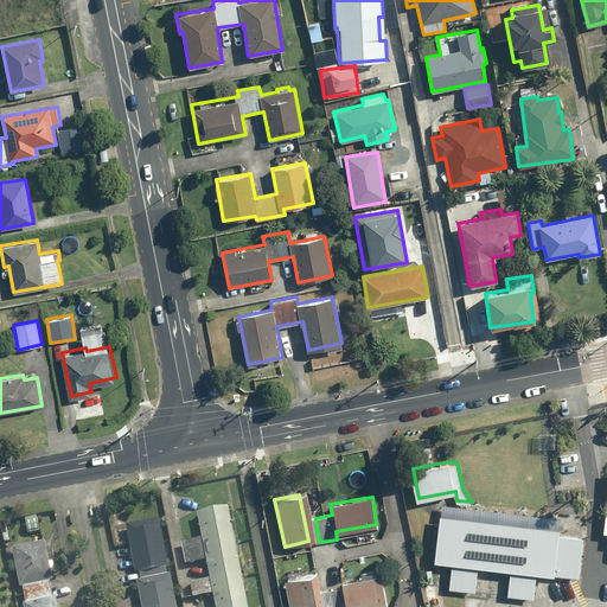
[(246,606),(227,509),(196,516),(212,606),(246,606)]
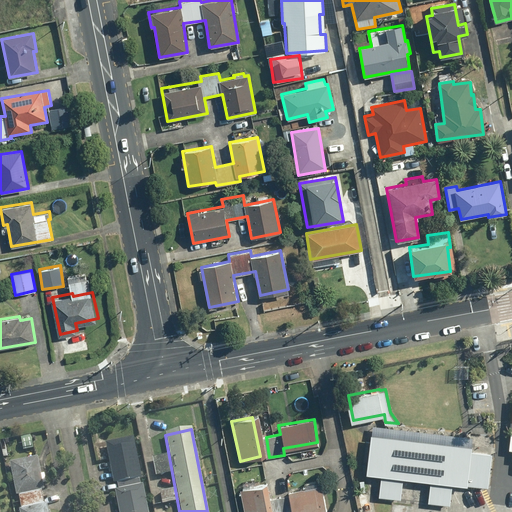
[(474,443),(372,431),(367,471),(382,473),(380,494),(402,497),(405,475),(432,478),(430,500),(452,503),(454,481),(490,485),(494,451),(474,448),(474,443)]
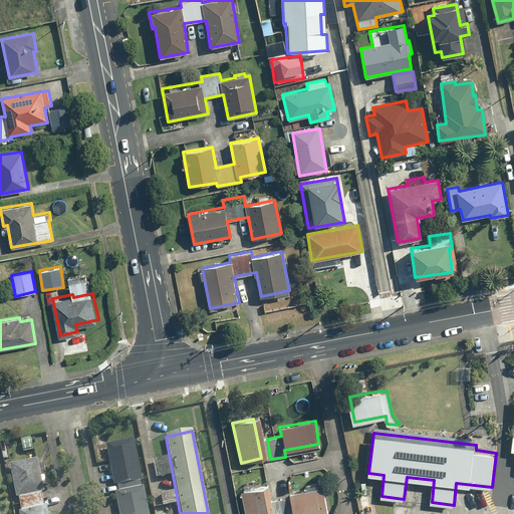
[(135,441),(106,446),(111,479),(116,479),(118,492),(112,493),(115,513),(148,513),(145,488),(140,489),(138,474),(140,474),(135,441)]
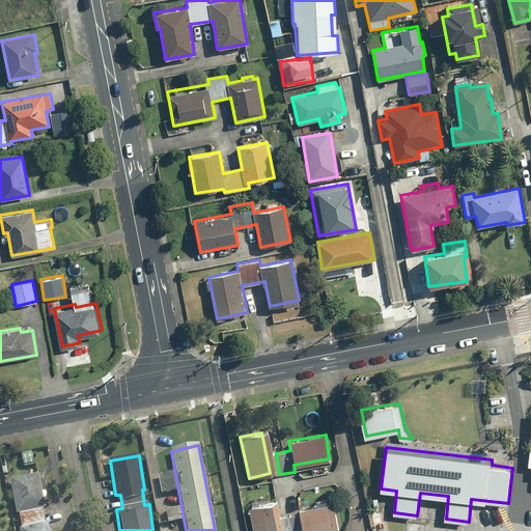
[(22,529),(18,529),(18,530),(49,530),(48,524),(44,525),(40,511),(45,510),(37,474),(9,480),(17,516),(19,515),(22,529)]
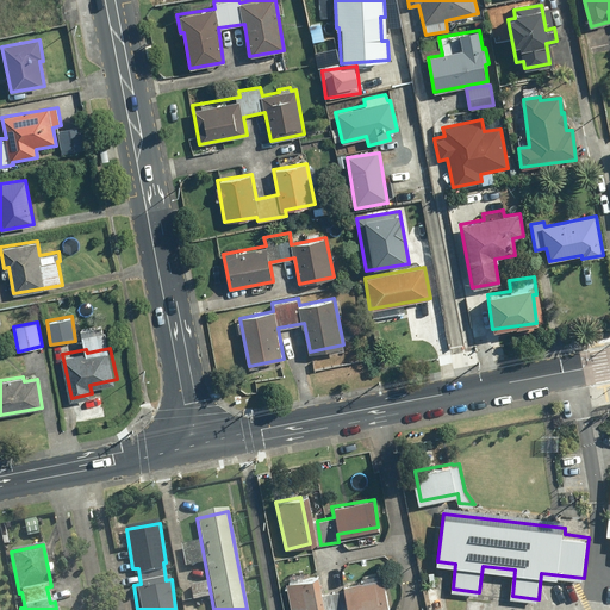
[(318,609),(311,577),(285,582),(290,609),(318,609)]
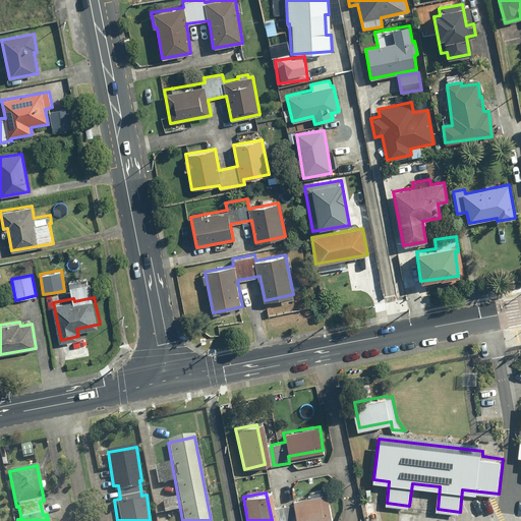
[(294,503),(277,507),(279,520),(308,520),(332,516),(327,493),(293,500),(294,503)]
